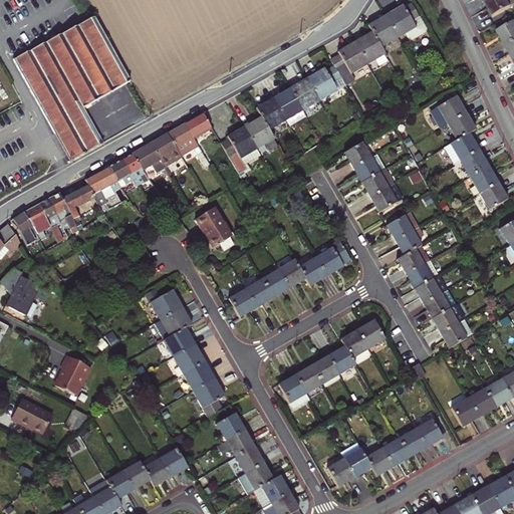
[(513,0),(486,0),(484,2),(493,17),(513,5),(513,0)]
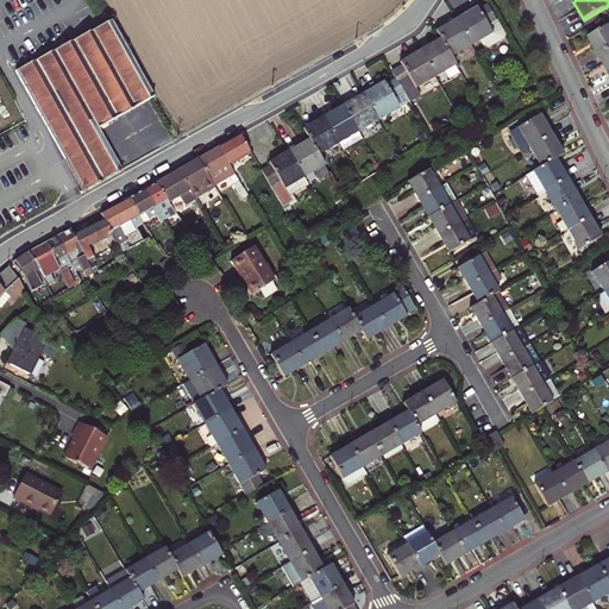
[(454,19),(470,45),(478,41),(482,48),(488,49),(502,39),(503,33),(487,5),(477,10),(476,7),(454,19)]
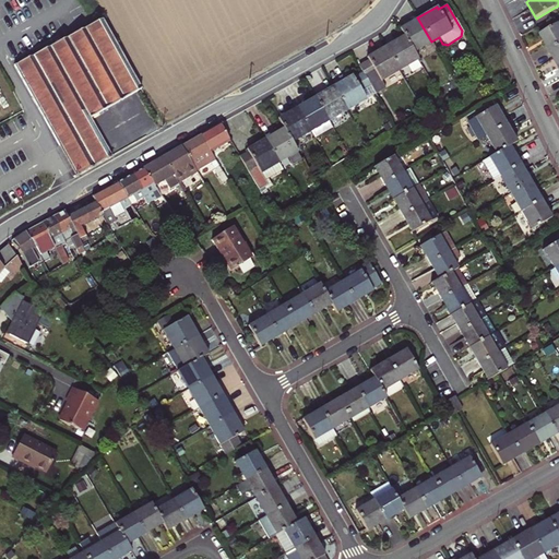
[(413,52),(431,42),(417,18),(400,28),(404,36),(413,52)]
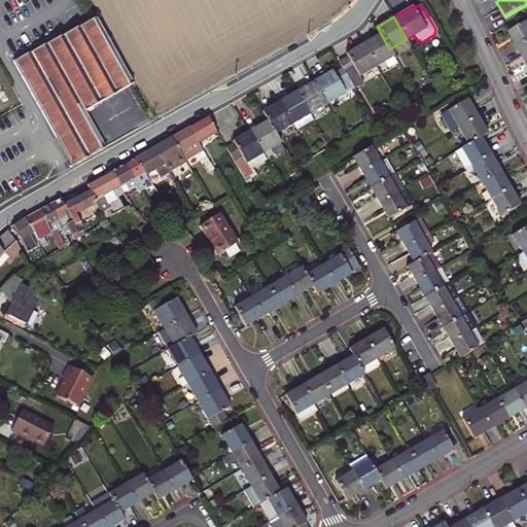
[(24,55),(13,61),(34,99),(72,166),(105,147),(89,117),(84,110),(133,83),(96,18),(24,55)]
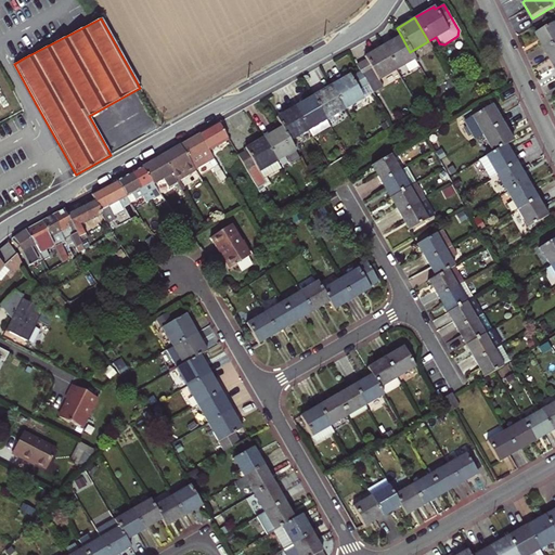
[(554,24),(537,35),(545,51),(554,46),(554,24)]
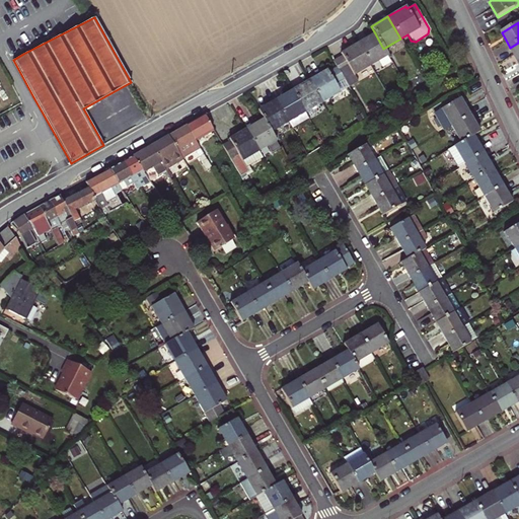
[(358,44),(370,64),(387,55),(383,49),(375,33),(358,44)]
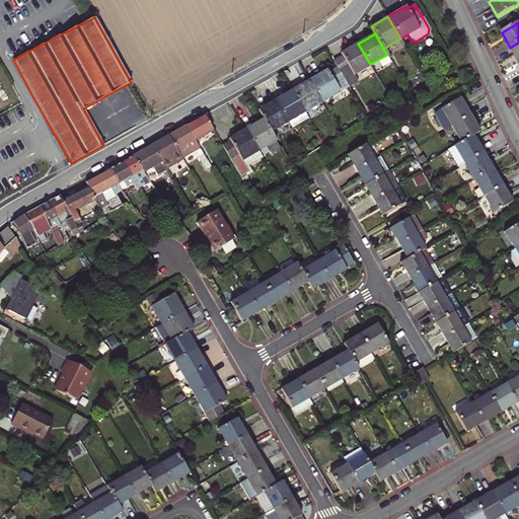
[(518,43),(510,48),(518,62),(518,61),(518,43)]
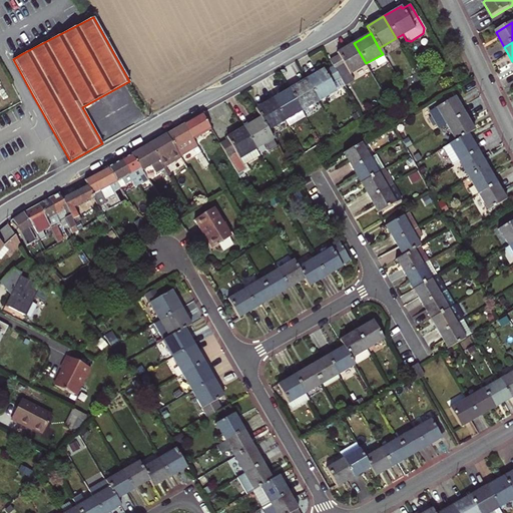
[(329,60),(333,67),(340,78),(344,86),(352,80),(349,74),(366,63),(354,43),(337,53),(338,55),(329,60)]
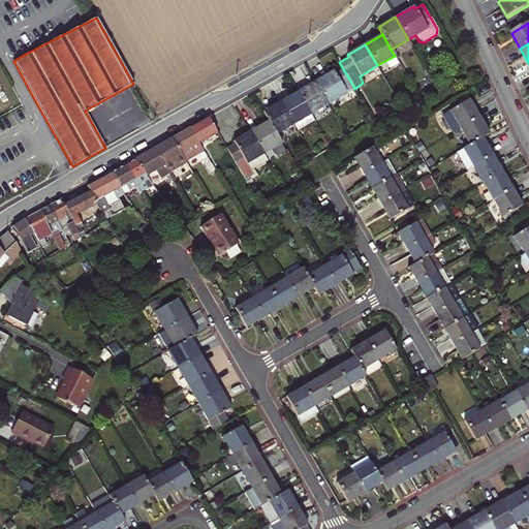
[(315,82),(328,104),(345,94),(341,86),(350,81),(343,69),(334,74),(333,71),(315,82)]
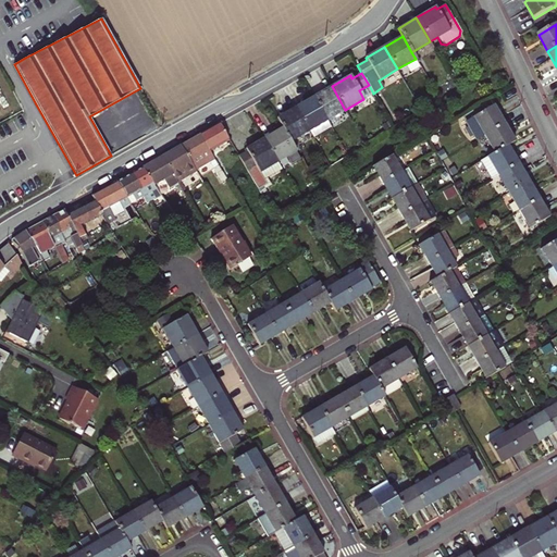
[(332,86),(314,97),(327,120),(345,110),(332,86)]
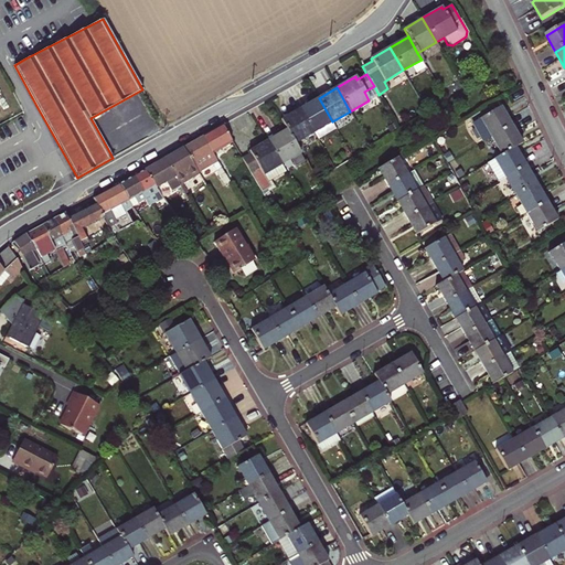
[(91,118),(95,126),(147,96),(142,89),(91,118)]
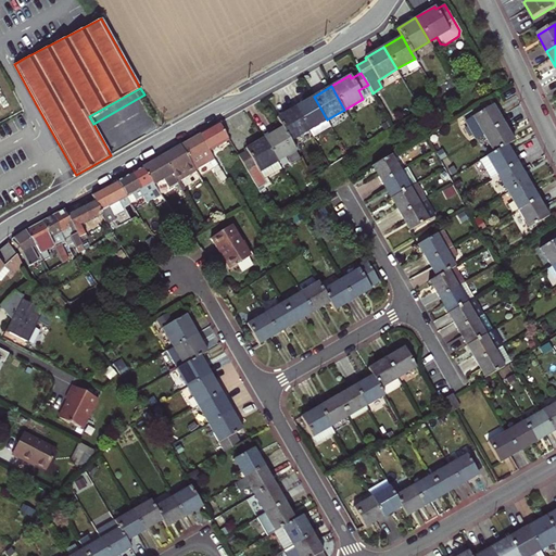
[(295,108),(308,130),(327,119),(314,97),(295,108)]
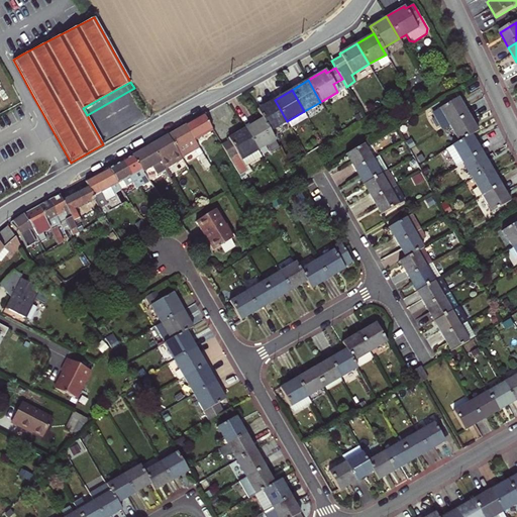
[(439,109),(448,125),(467,115),(456,98),(439,109)]
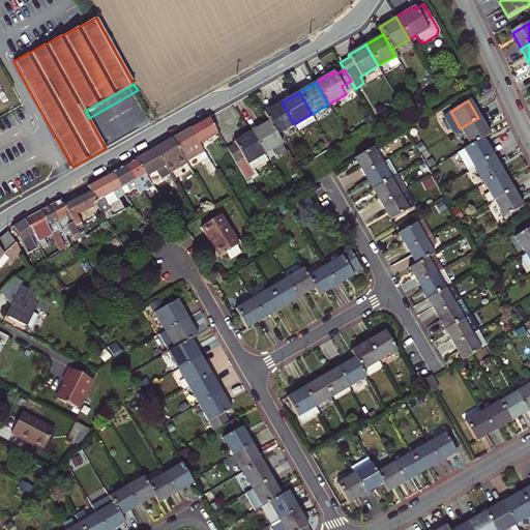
[(276,135),(294,124),(282,102),(264,113),(269,121),(276,135)]
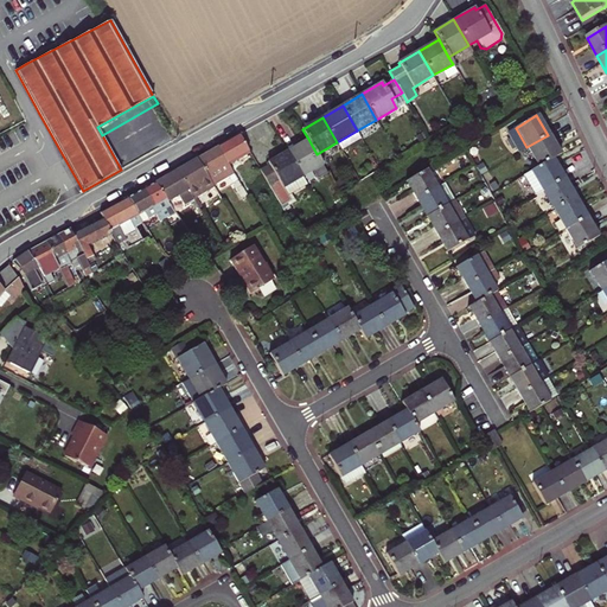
[(518,152),(526,147),(516,128),(508,133),(518,152)]
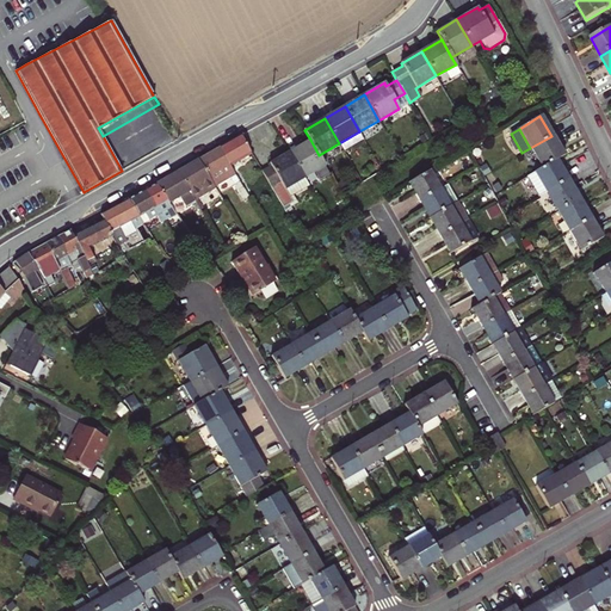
[(218,148),(229,165),(251,153),(240,136),(218,148)]
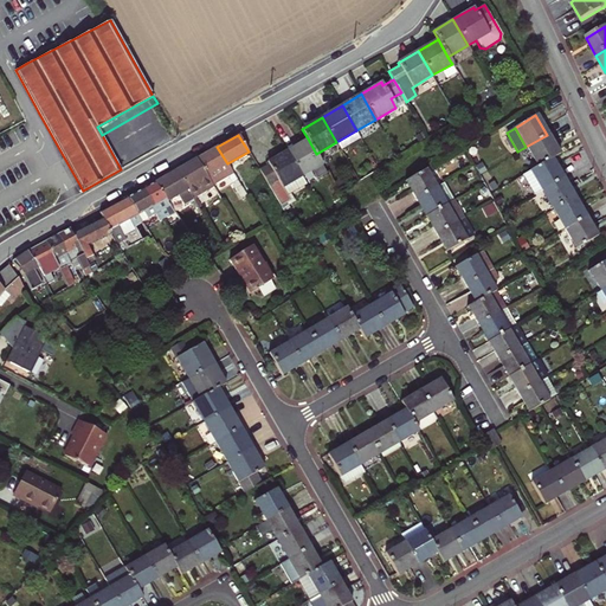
[(526,147),(536,166),(552,158),(558,154),(547,135),(526,147)]
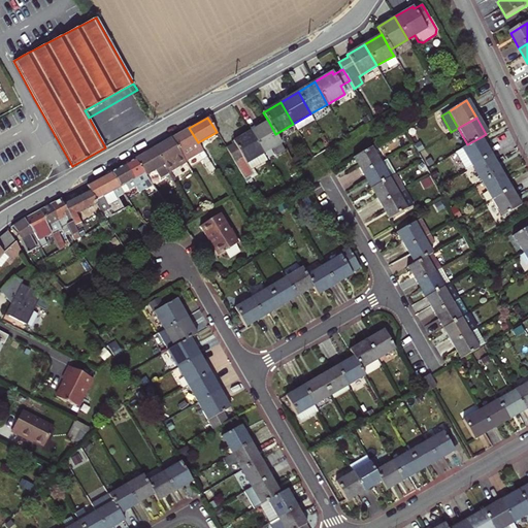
[(251,131),(263,153),(273,147),(277,156),(286,151),(275,134),(268,121),(251,131)]
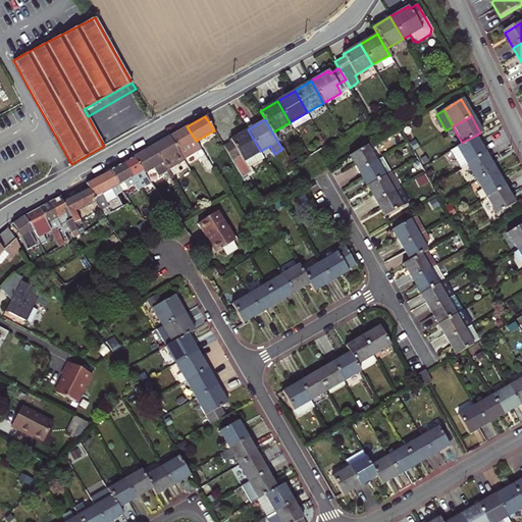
[(187,126),(169,137),(184,160),(201,150),(196,141),(187,126)]
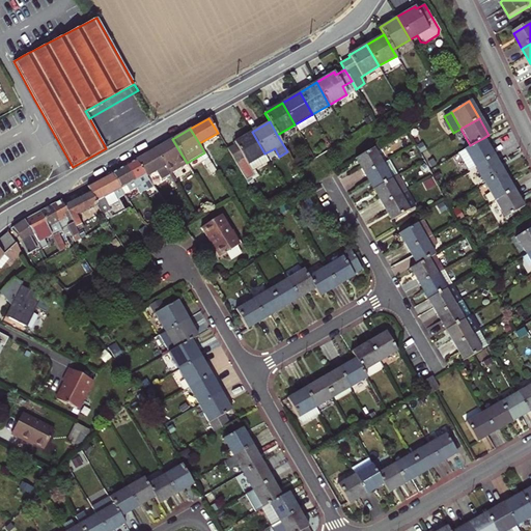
[(254,175),(252,171),(269,162),(264,154),(252,132),(234,142),(235,144),(228,148),(247,180),(254,175)]
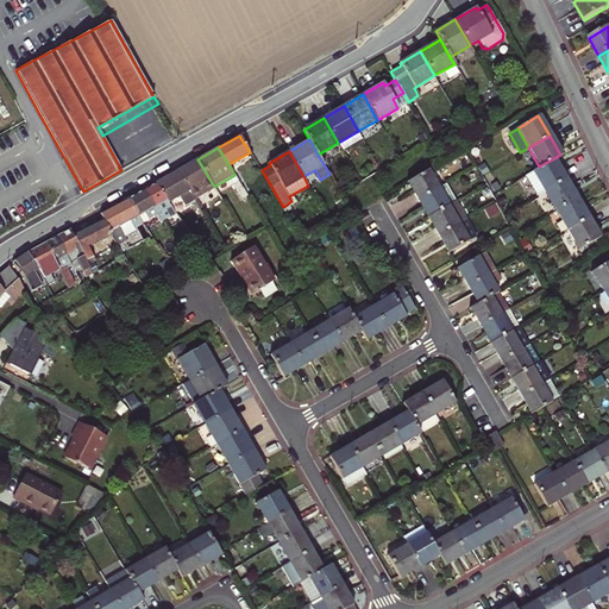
[(554,158),(539,167),(532,171),(526,175),(537,195),(544,190),(565,179),(554,158)]
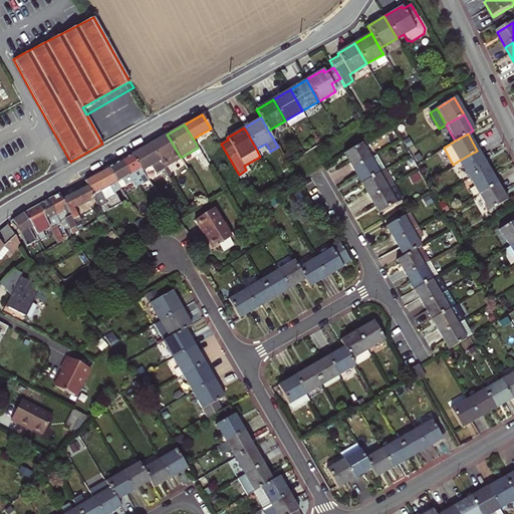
[(167,135),(149,145),(164,169),(182,159),(181,158),(167,135)]
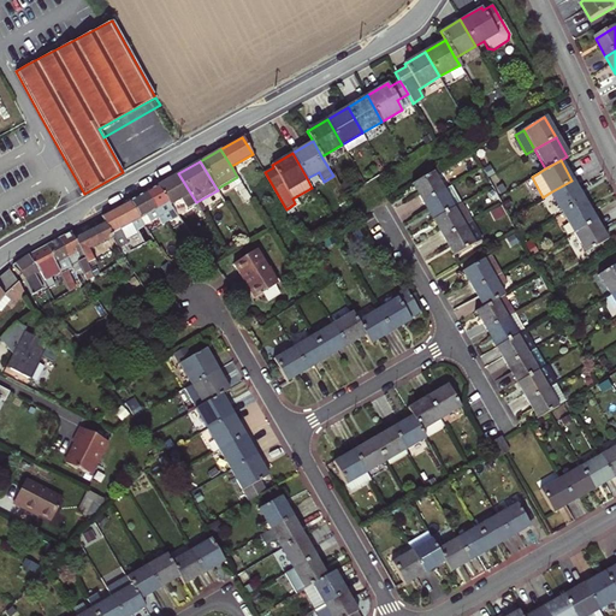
[(443,190),(432,171),(412,183),(422,202),(443,190)]
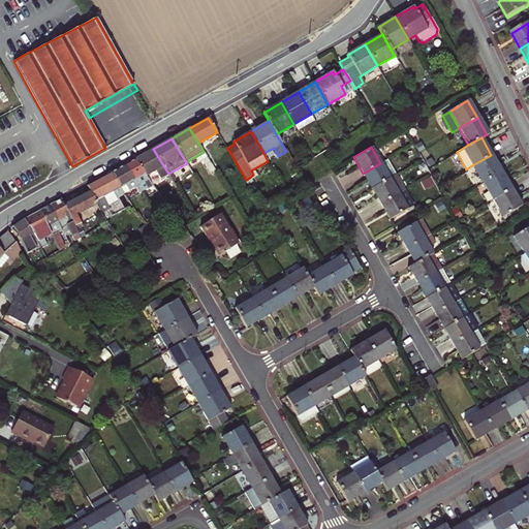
[(153,149),(135,159),(144,175),(146,174),(156,168),(162,177),(168,174),(153,149)]
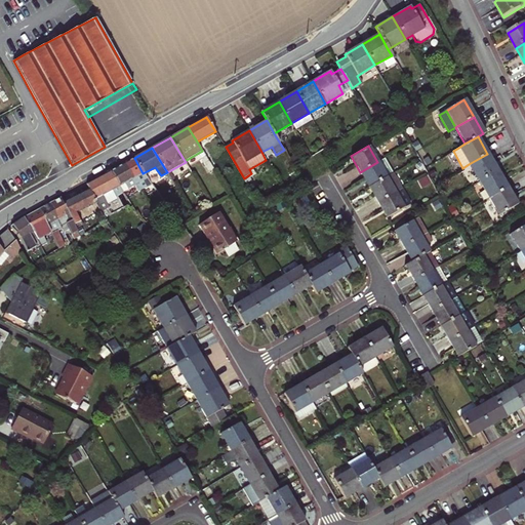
[(206,148),(202,151),(205,157),(206,157),(212,168),(216,165),(206,148)]
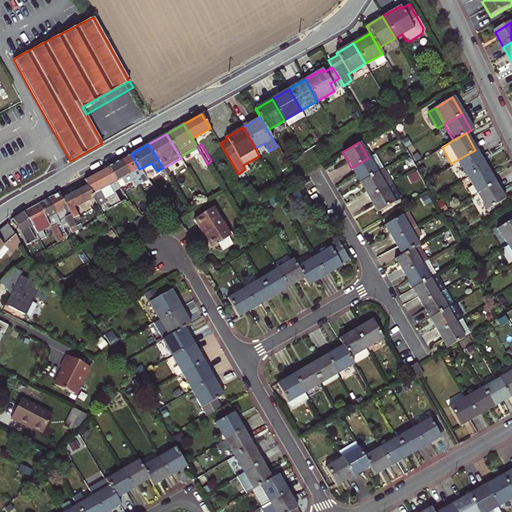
[(457,160),(466,177),(485,166),(475,150),(457,160)]
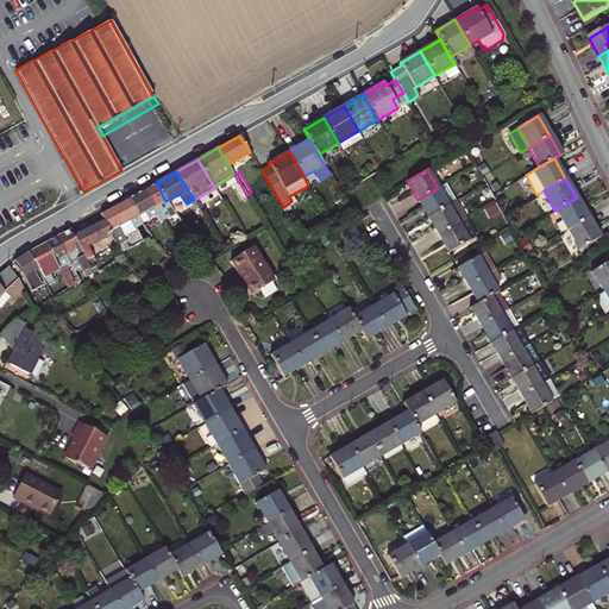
[(238,182),(232,186),(240,199),(246,195),(239,182),(238,182)]
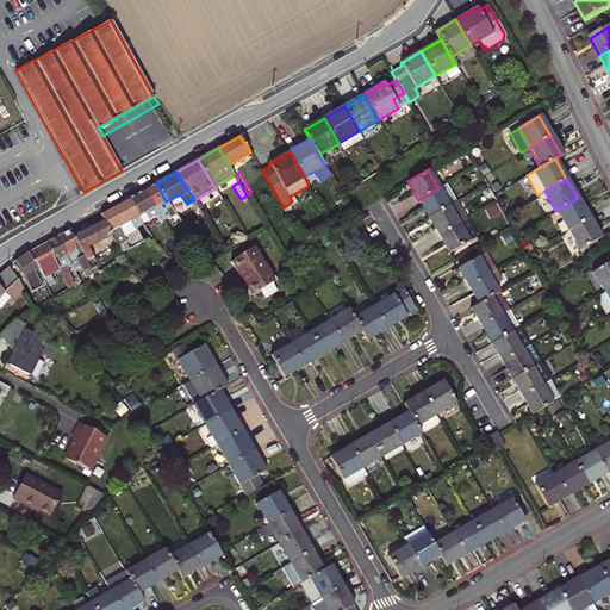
[(166,201),(156,184),(143,191),(159,215),(160,213),(166,210),(168,209),(172,216),(175,213),(168,200),(166,201)]
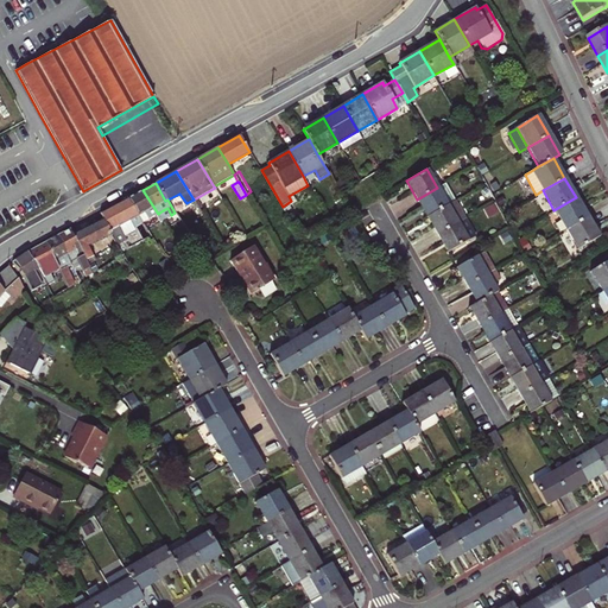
[(417,200),(428,217),(455,201),(445,183),(437,188),(417,200)]
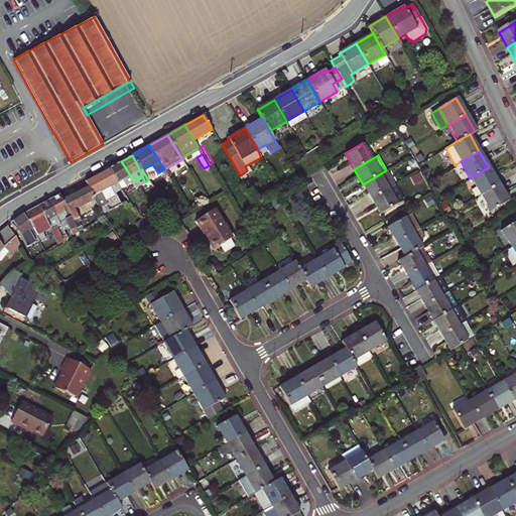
[(121,161),(108,168),(116,182),(121,188),(132,182),(134,181),(121,161)]
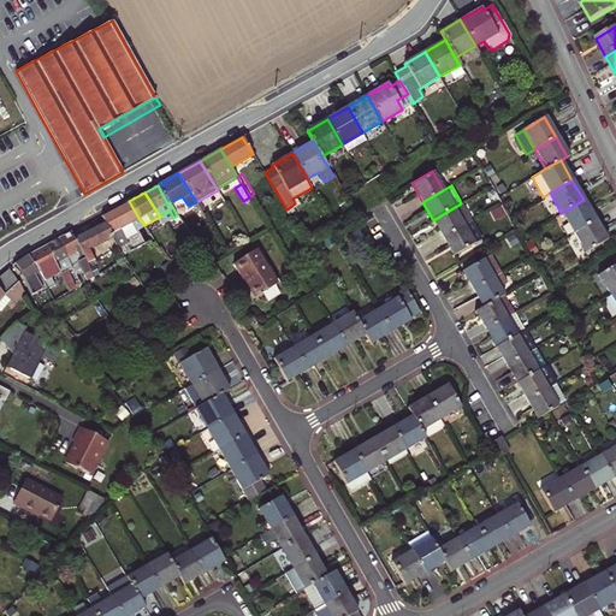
[(584,200),(561,213),(573,234),(594,220),(584,200)]
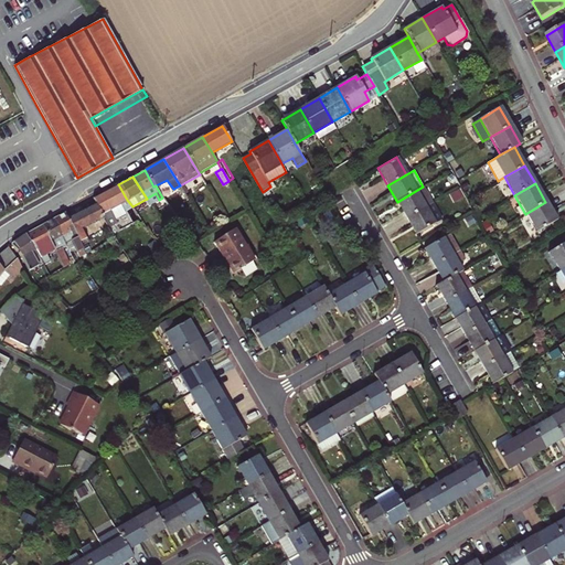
[(118,184),(93,198),(96,204),(104,217),(108,226),(126,215),(125,211),(132,206),(127,200),(118,184)]
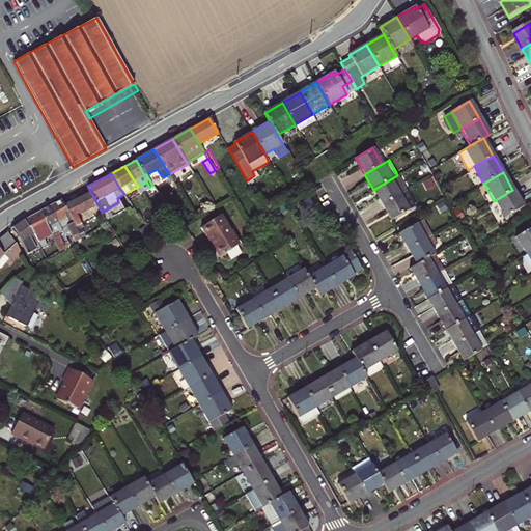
[(397,175),(373,190),(382,204),(399,194),(406,190),(397,175)]
